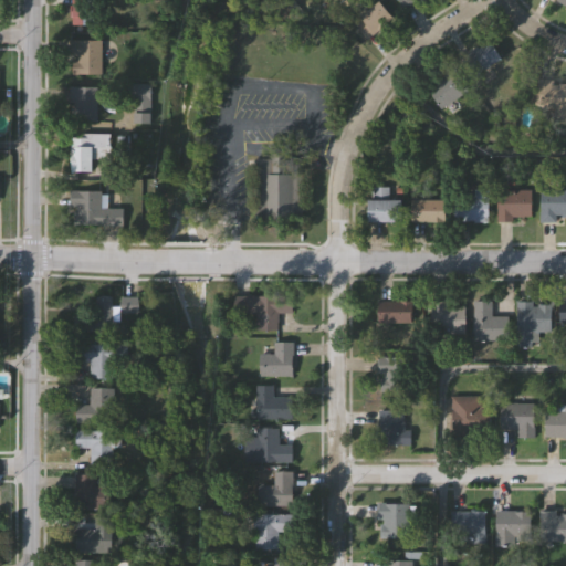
[(70,25),(70,0),(95,0),(95,25),(70,25)]
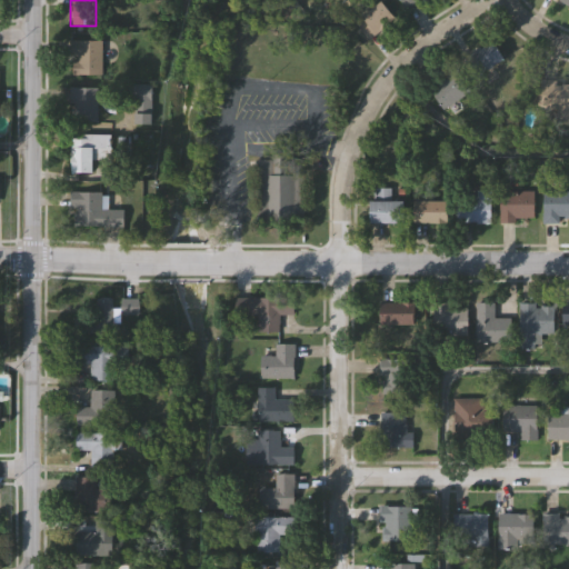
[(398,0),(402,9),(421,0),(398,0)]
